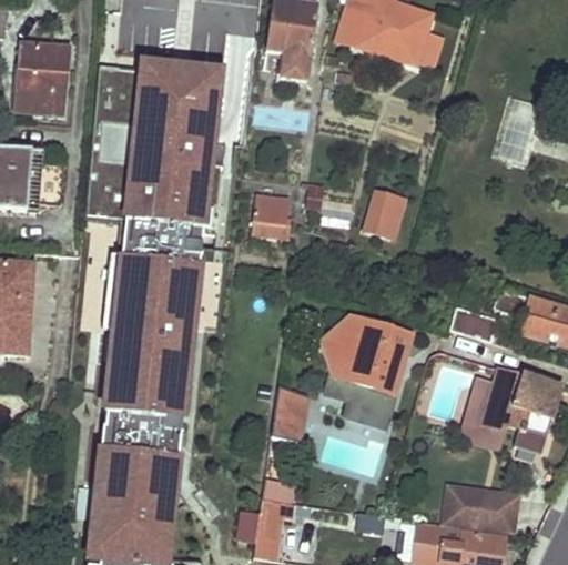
[(290,67),(287,79),(306,81),(316,6),(295,1),(287,0),(273,0),(265,51),(283,54),(282,66),(290,67)]
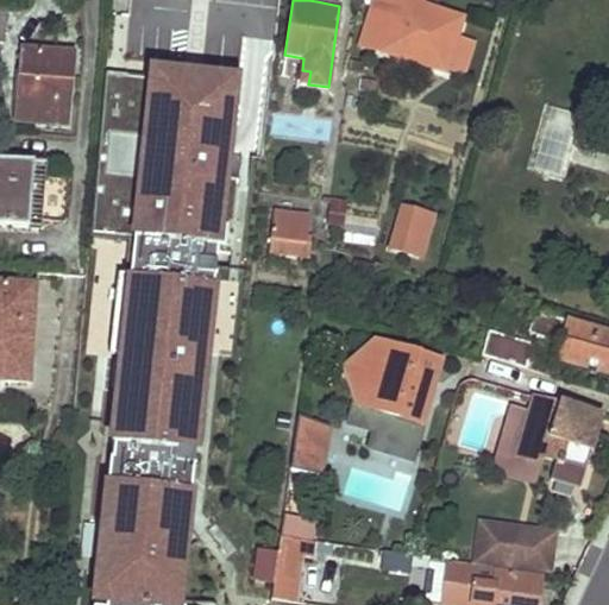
[(374,21),(366,45),(444,70),(462,17),(424,4),(425,0),(375,0),(369,20),(374,21)]
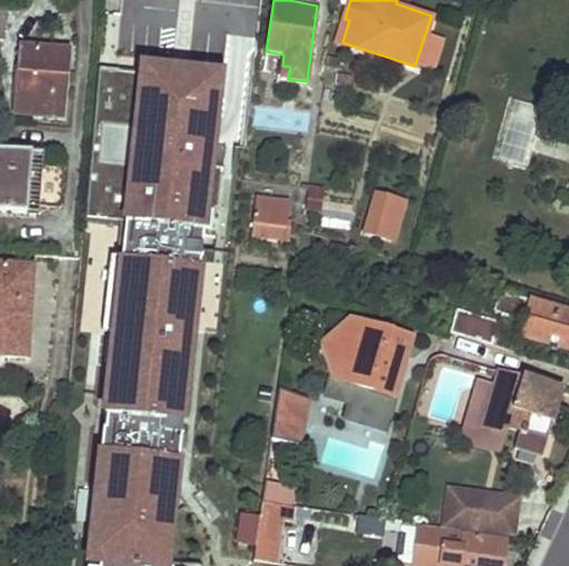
[(21,45),(16,110),(62,115),(67,62),(56,61),(57,48),(21,45)]
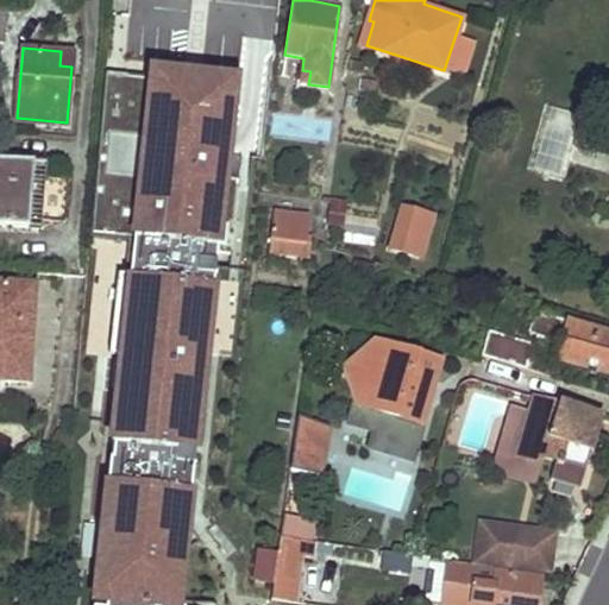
[(71,67),(73,52),(61,51),(60,65),(71,67)]
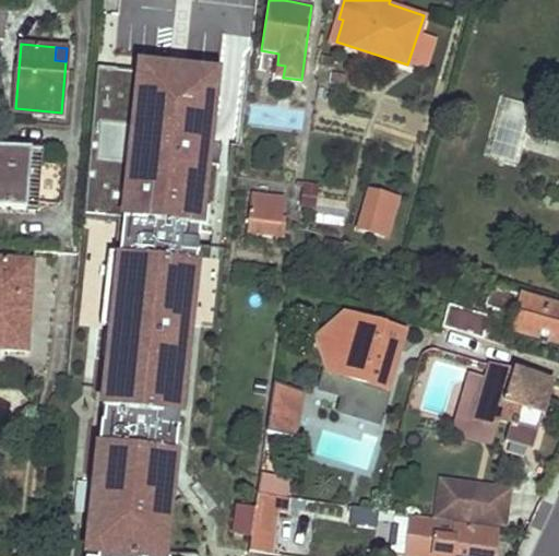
[(283,78),(285,66),(277,64),(275,75),(283,78)]
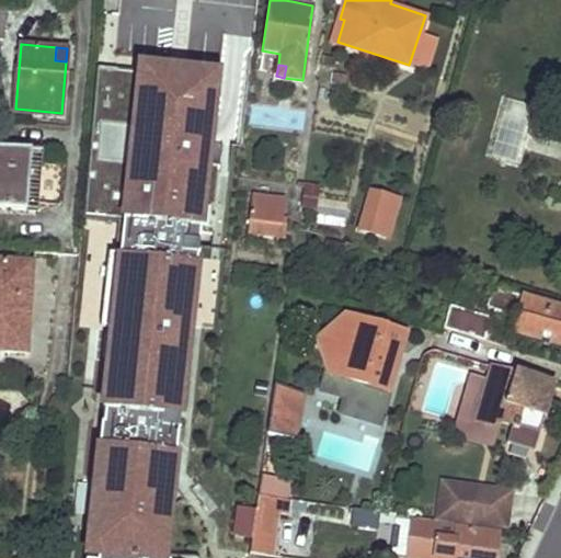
[(137,67),(136,70),(102,67),(87,217),(122,220),(118,253),(110,252),(103,325),(111,326),(88,557),(168,557),(216,75),(137,67)]
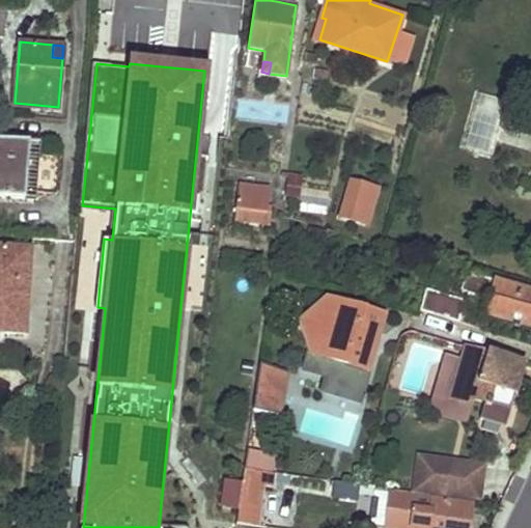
[(491,150),(507,98),(479,88),(462,141),(491,150)]
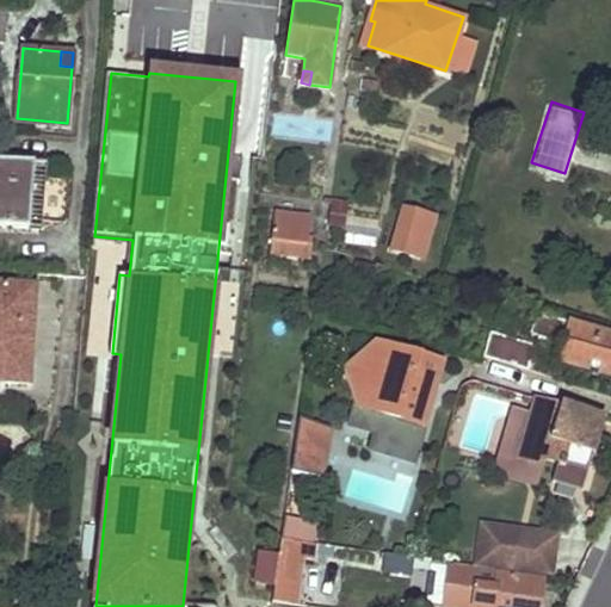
[(332,118),(276,112),(273,135),(329,141),(332,118)]
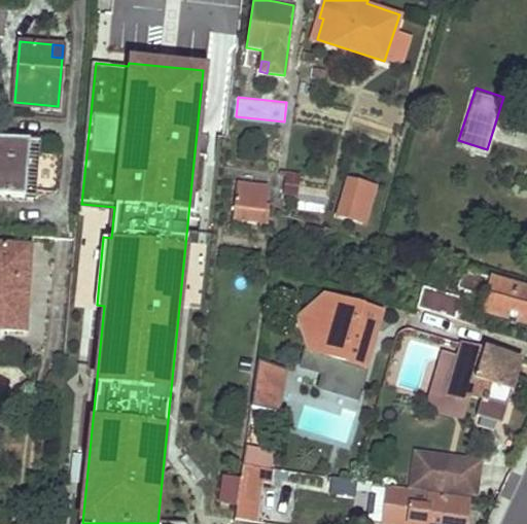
[(0,136),(0,193),(24,196),(29,138),(0,136)]
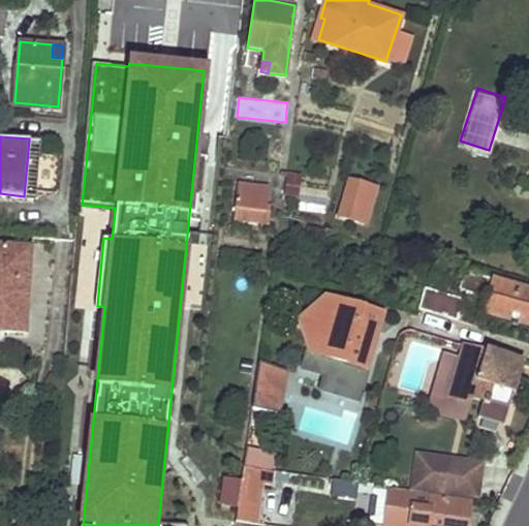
[(298,195),(297,199),(328,204),(330,189),(299,185),(300,174),(287,172),(284,193),(298,195)]
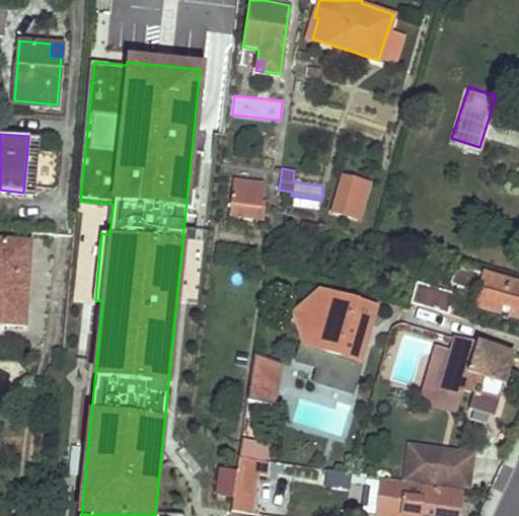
[(344,175),(334,210),(359,216),(368,182),(344,175)]
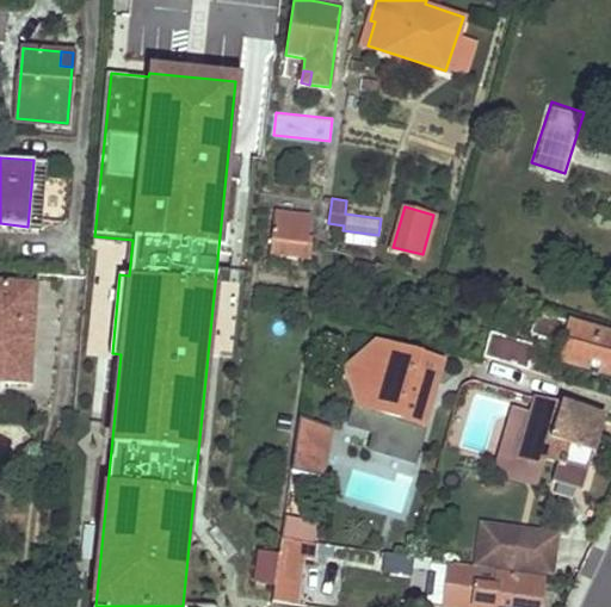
[(272,237),(271,252),(300,255),(302,241),(308,241),(312,214),(275,209),(271,237),(272,237)]
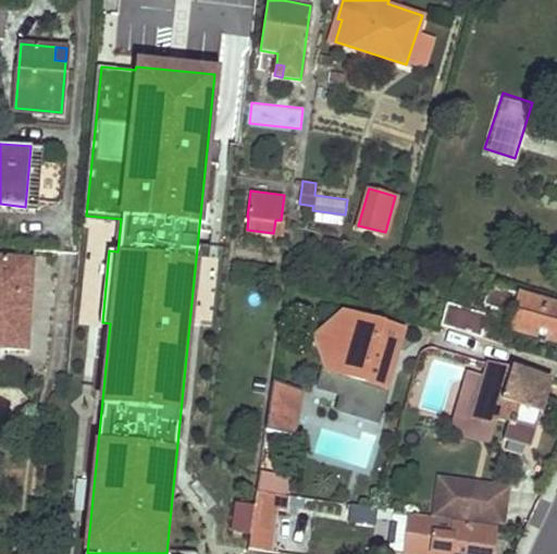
[(336,254),(341,242),(321,236),(318,248),(336,254)]
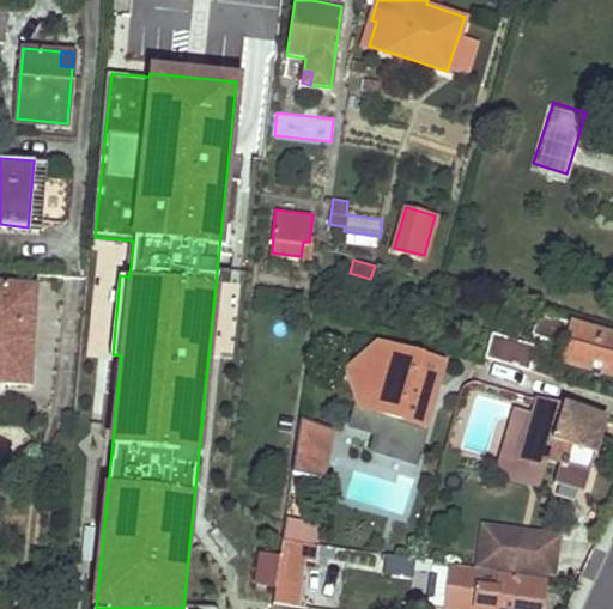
[(28,383),(34,286),(0,284),(0,381),(28,383)]
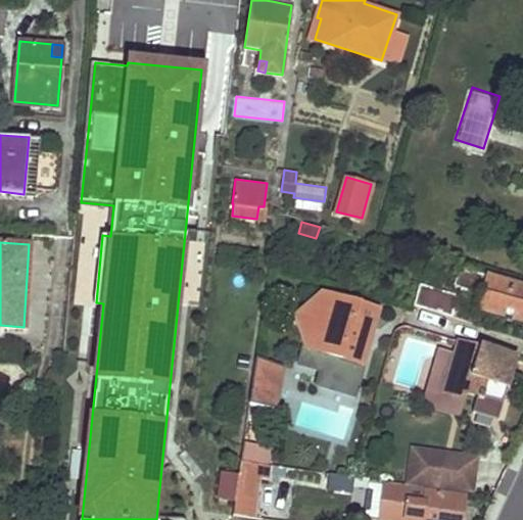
[(414,303),(473,322),(476,309),(522,322),(522,284),(485,274),(459,267),(454,284),(461,287),(458,294),(420,283),(414,303)]
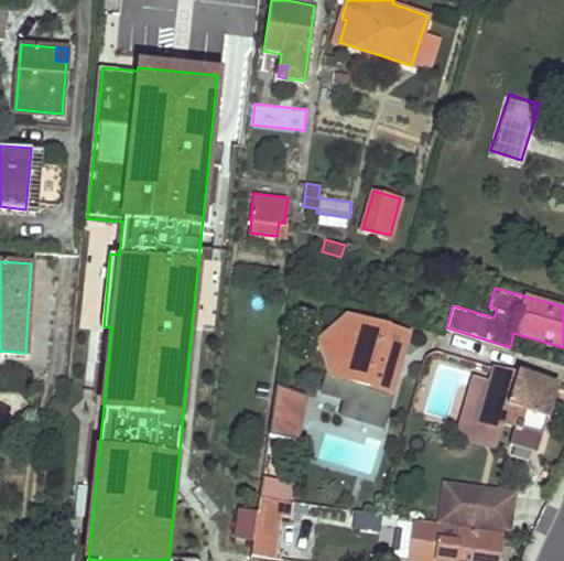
[(328,374),(346,314),(315,337),(328,374)]
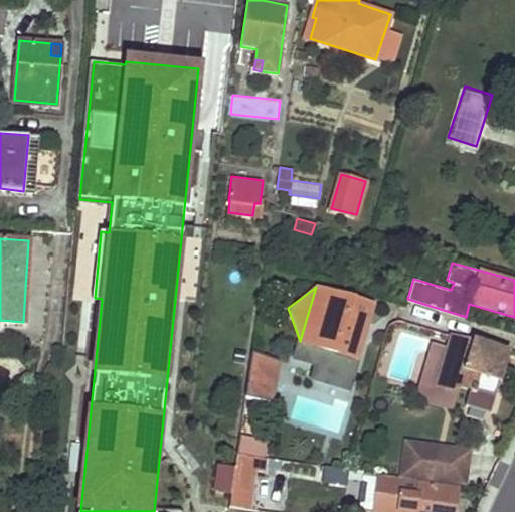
[(316,287),(300,341),(297,340),(293,356),(314,362),(310,374),(348,387),(357,357),(362,340),(351,337),(357,317),(368,320),(373,304),(316,287)]
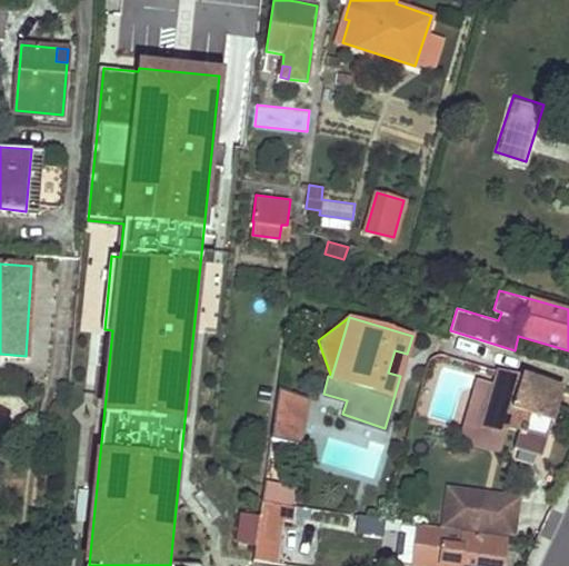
[(400,376),(407,354),(395,350),(388,373),(400,376)]
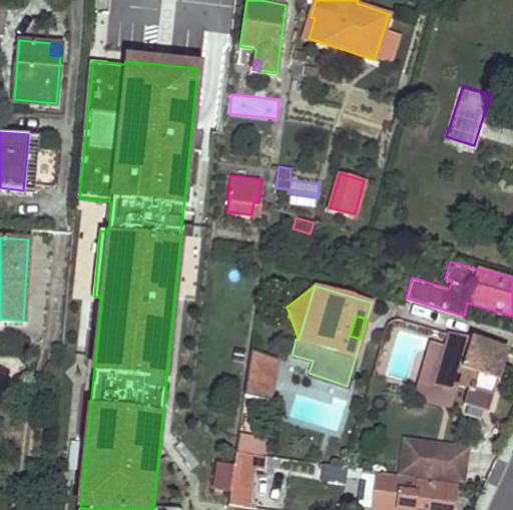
[(499,372),(505,350),(450,333),(436,382),(455,388),(456,383),(492,393),(499,372)]
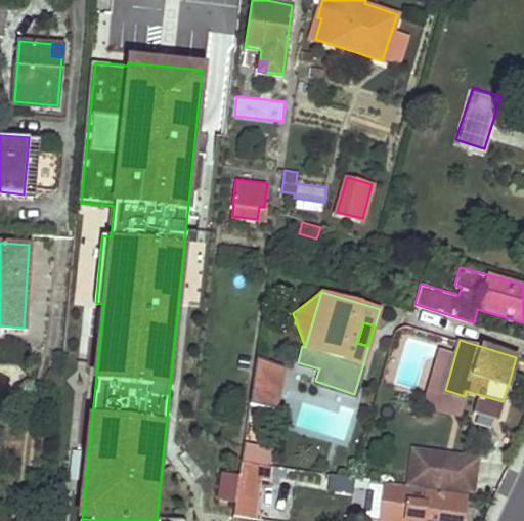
[(286,365),(256,356),(250,402),(278,407),(286,365)]
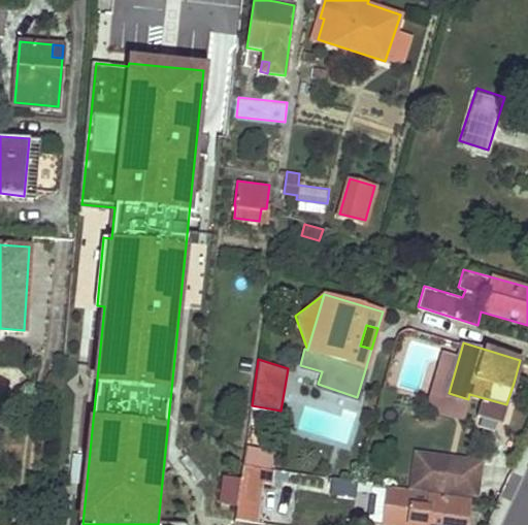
[(394,474),(385,473),(384,484),(407,488),(408,485),(479,494),(482,472),(459,469),(462,443),(414,436),(414,437),(399,435),(394,474)]
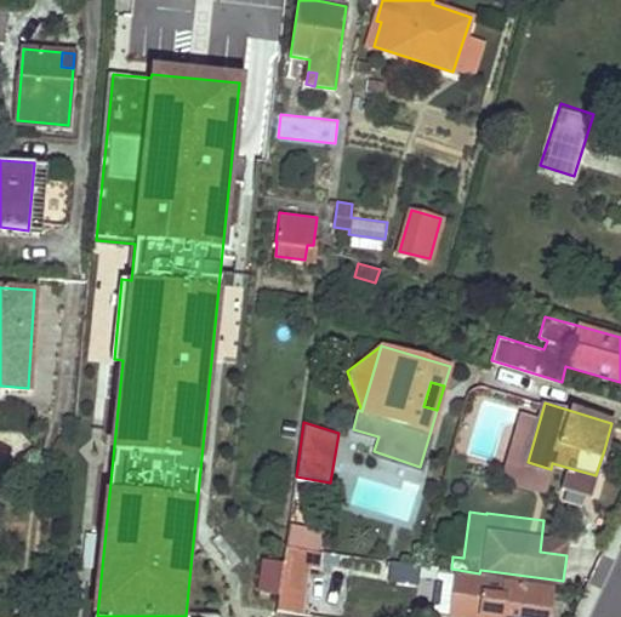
[(289,523),(289,526),(285,546),(309,549),(313,526),(289,523)]
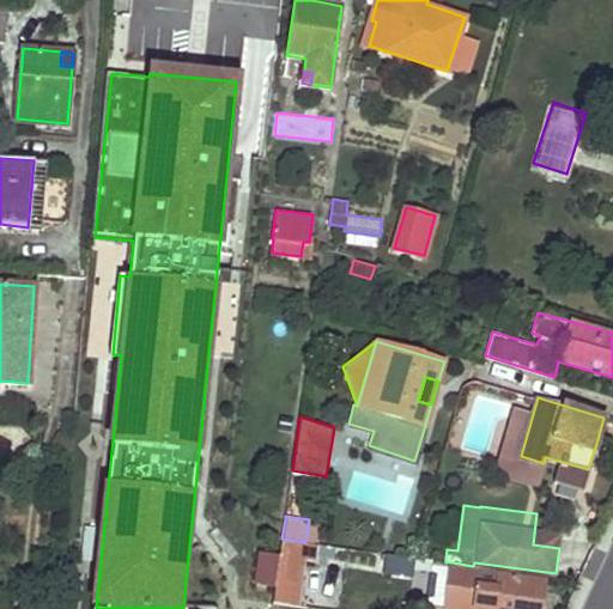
[(303,544),(281,541),(275,578),(297,582),(303,544)]
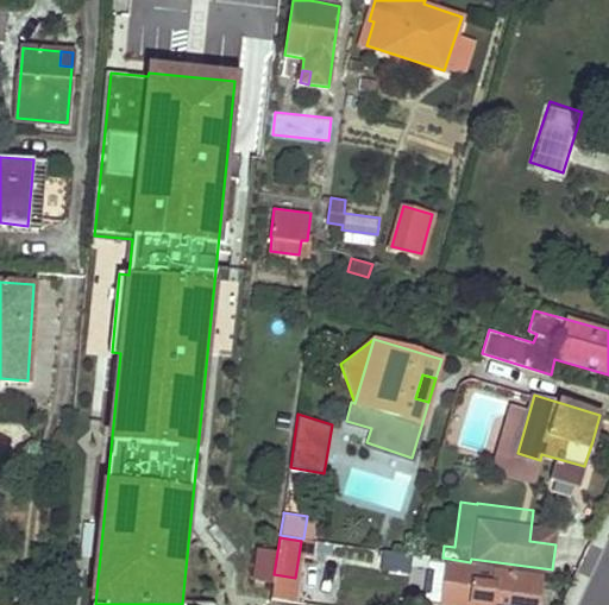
[(257,543),(252,573),(271,575),(275,546),(257,543)]
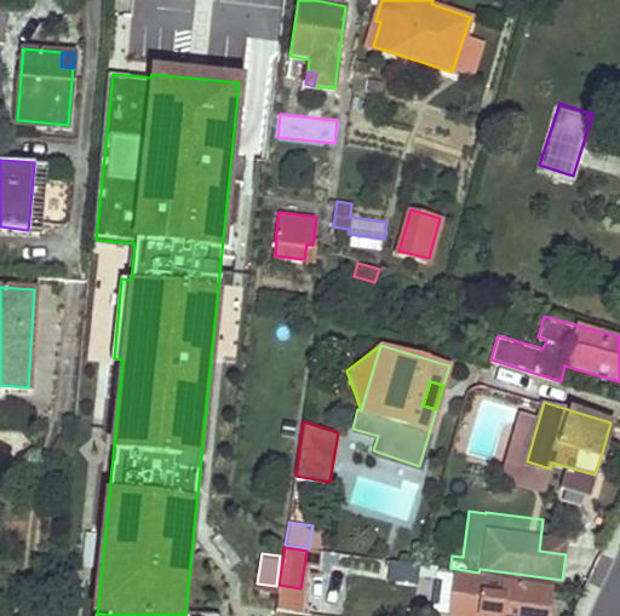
[(403,581),(405,575),(420,577),(423,565),(383,560),(380,577),(403,581)]
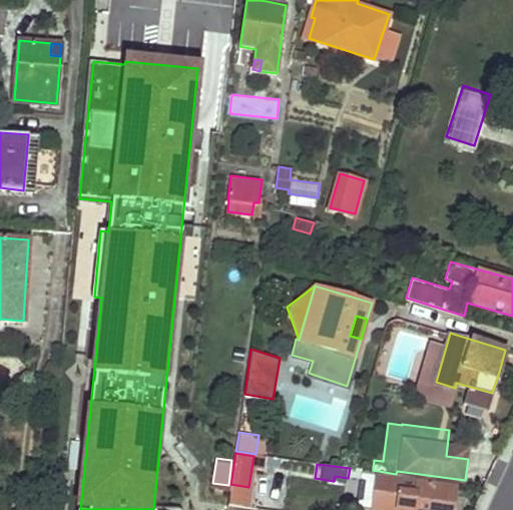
[(456,484),(377,473),(372,509),(397,509),(400,496),(415,498),(413,509),(452,509),(453,504),(456,484)]
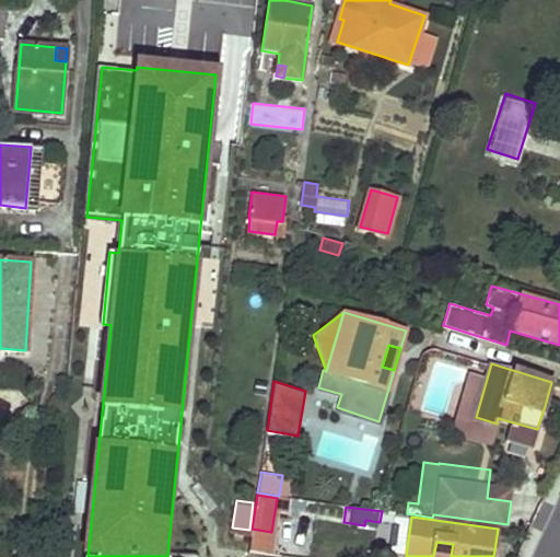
[(436,542),(433,556),(451,556),(453,544),(436,542)]
